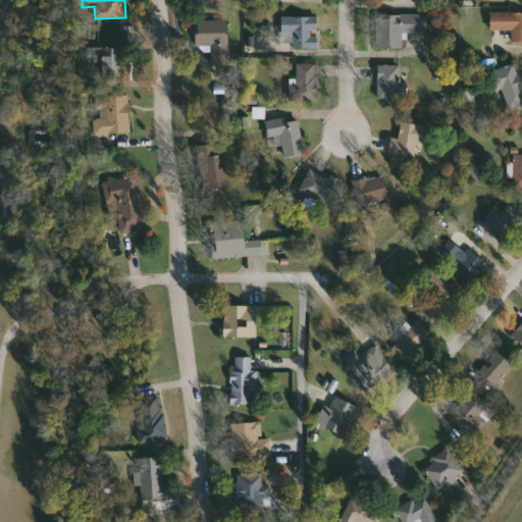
[(513,31),(490,31),(490,11),(521,11),(521,43),(513,43),(513,31)]
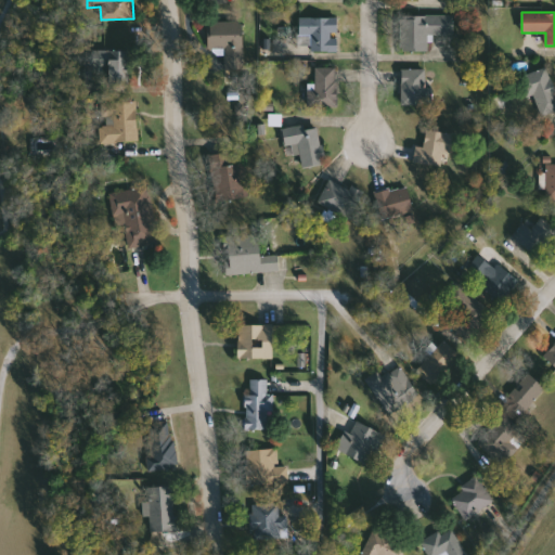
[(401,51),(401,16),(454,15),(454,35),(429,35),(429,51),(401,51)]
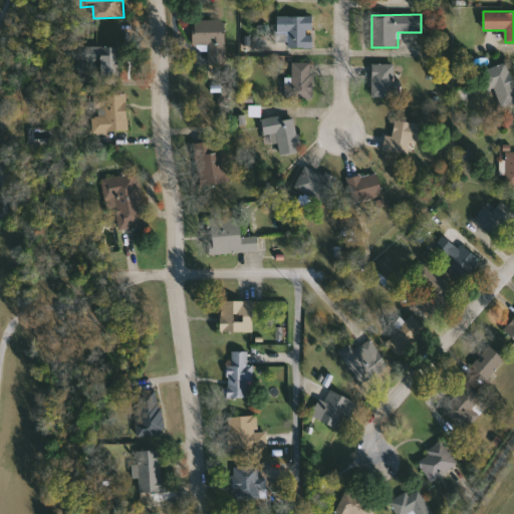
[(313,47),(289,47),(289,33),(278,33),(278,16),(313,16),(313,47)]
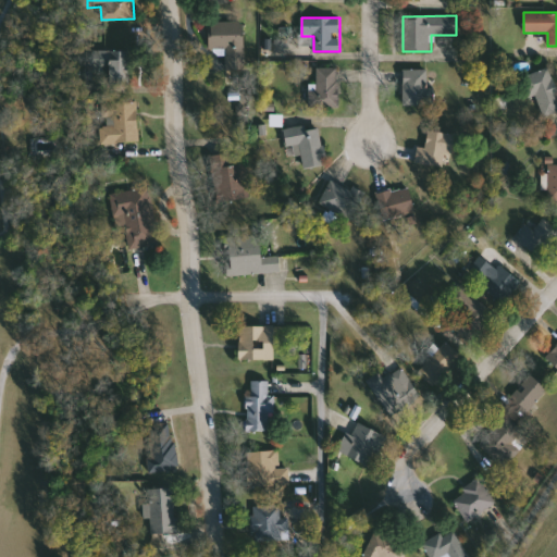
[(209,49),(209,22),(245,22),(245,70),(225,70),(225,49),(209,49)]
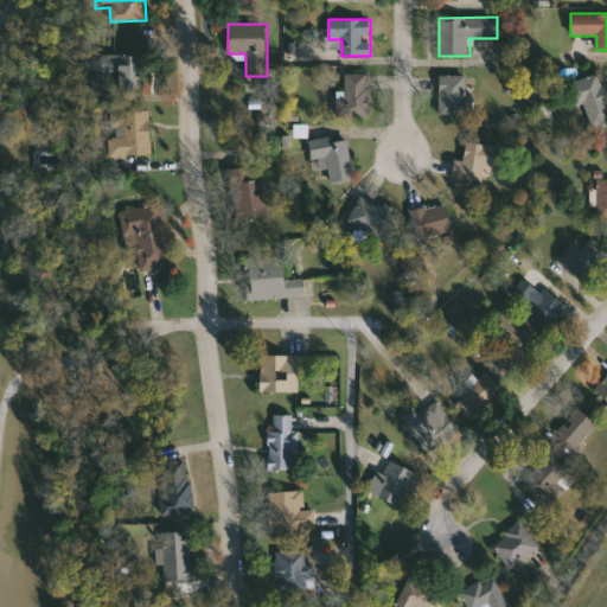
[(141,56),(141,93),(116,93),(116,71),(107,71),(107,56),(141,56)]
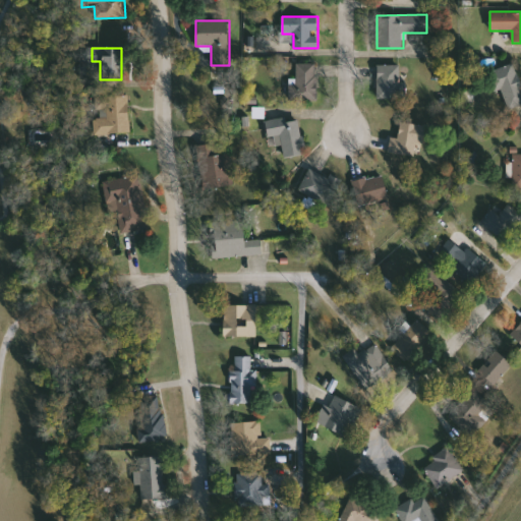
[(317,100),(290,100),(289,84),(296,84),(296,63),(317,63),(317,100)]
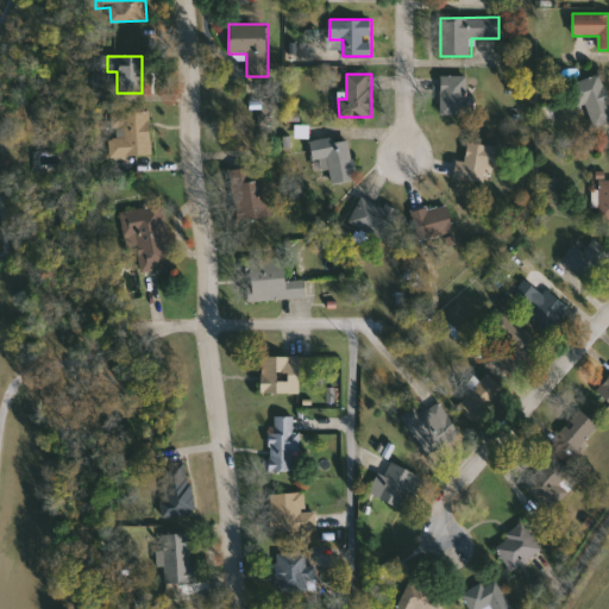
[(608,121),(595,127),(586,105),(581,107),(572,85),(602,74),(608,94),(608,121)]
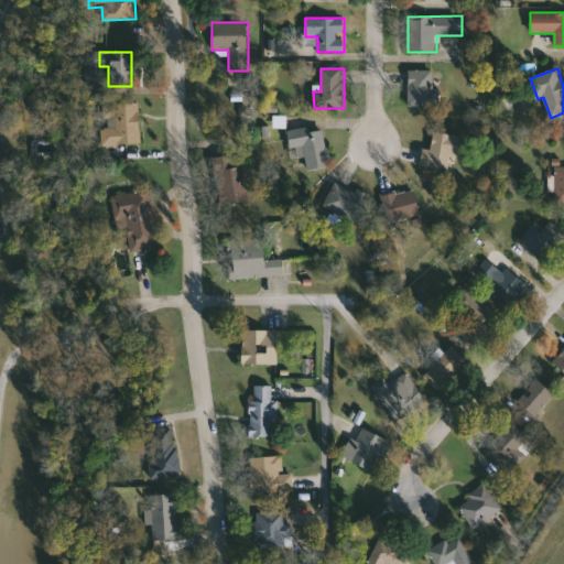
[(409,71),(436,71),(436,107),(409,107),(409,71)]
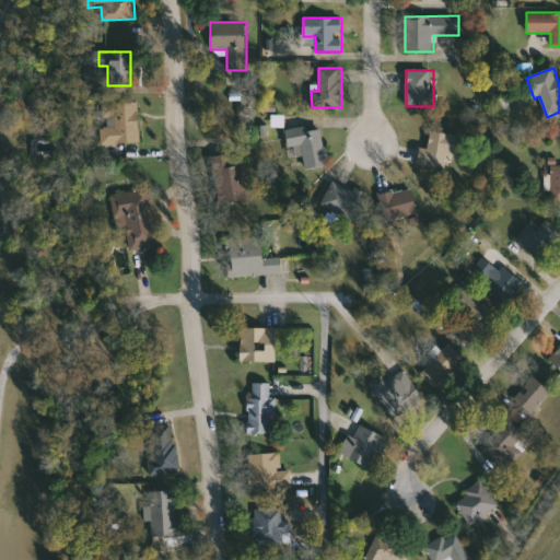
[(101,144),(100,128),(103,127),(102,104),(138,103),(139,142),(101,144)]
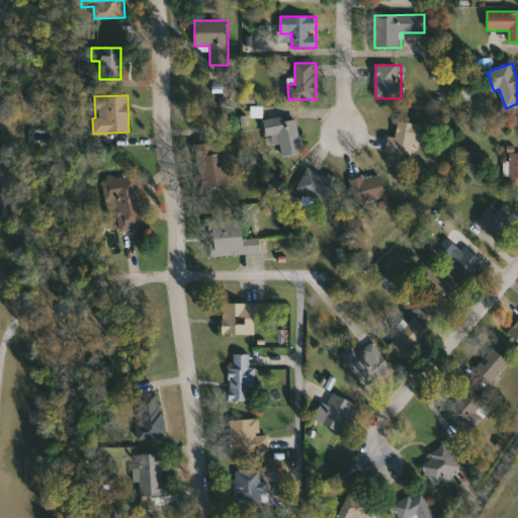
[(265,137),(265,118),(300,117),(300,155),(279,155),(279,136),(265,137)]
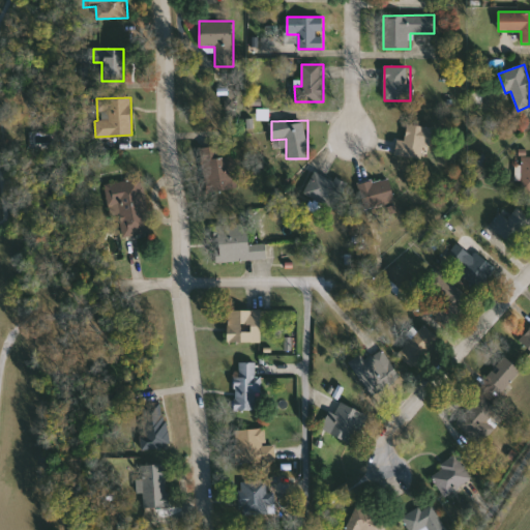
[(431,127),(427,159),(395,155),(398,140),(406,141),(407,124),(431,127)]
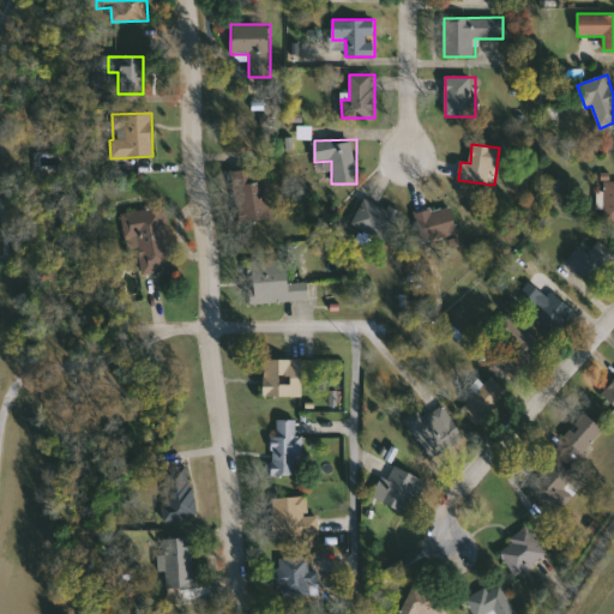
[(274,218),(240,223),(232,173),(266,167),(274,218)]
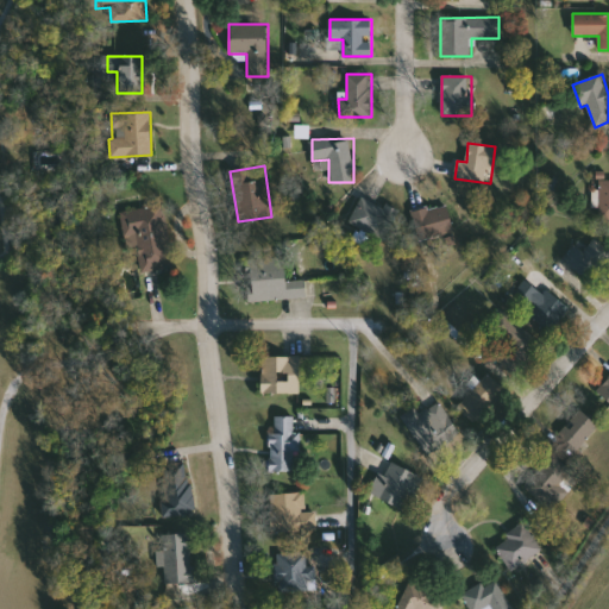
[(397,212),(387,240),(350,226),(359,199),(397,212)]
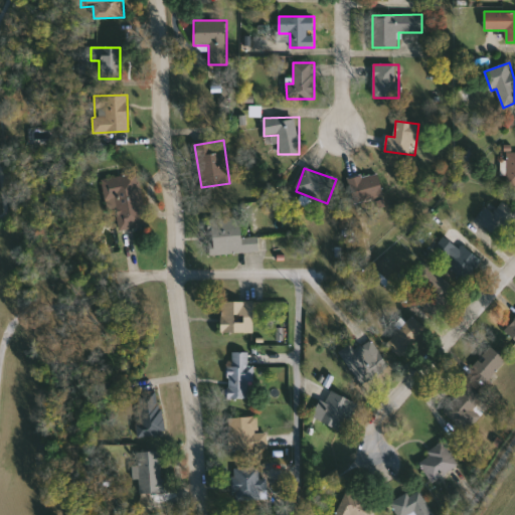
[(119,230),(115,199),(106,200),(103,179),(139,174),(147,226),(119,230)]
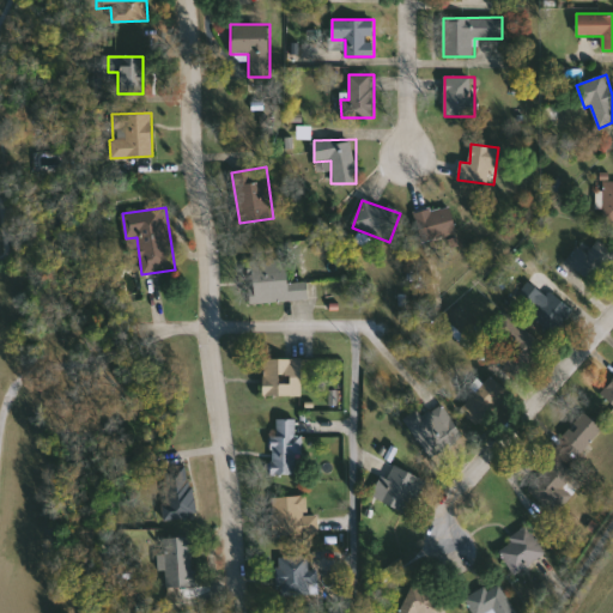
[(456,236),(420,242),(416,212),(451,207),(456,236)]
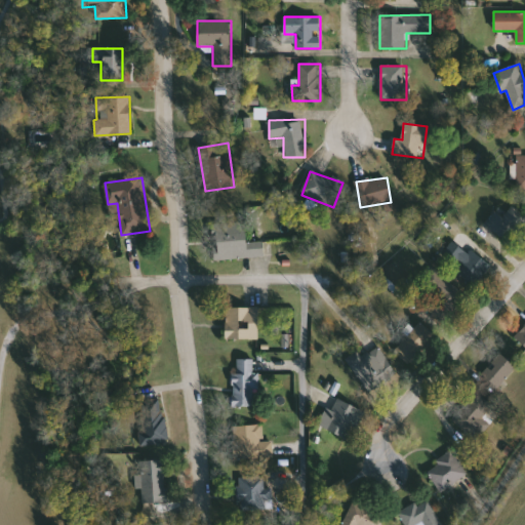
[(502,216),(517,204),(524,213),(524,227),(506,243),(486,220),(497,211),(502,216)]
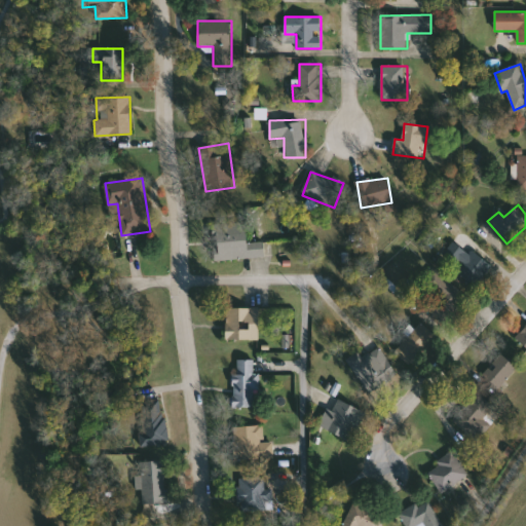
[(265,259),(214,261),(213,226),(246,225),(246,243),(265,242),(265,259)]
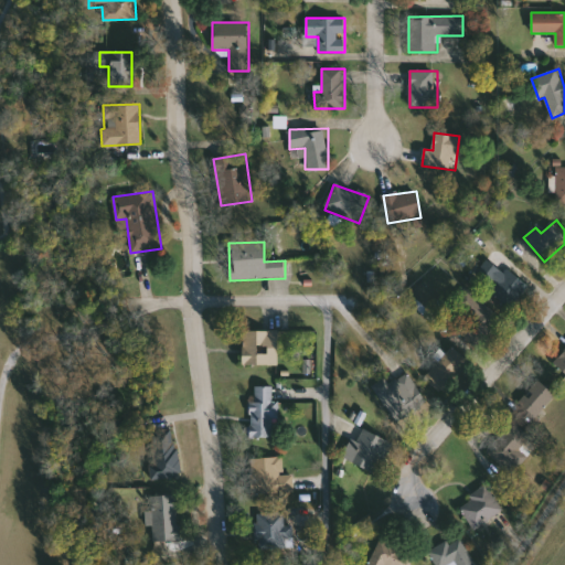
[(513,309),(472,284),(487,259),(528,284),(513,309)]
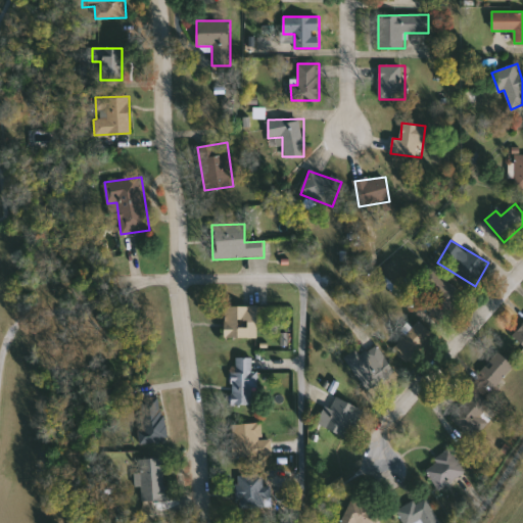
[(435,298),(418,284),(432,267),(465,294),(442,322),(427,308),(435,298)]
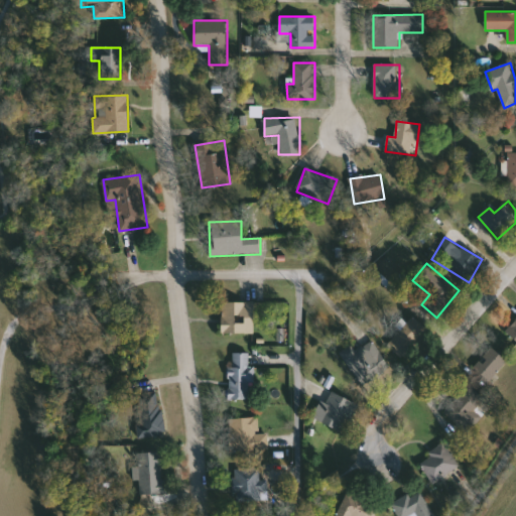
[(222,335),(222,303),(253,303),(253,335),(222,335)]
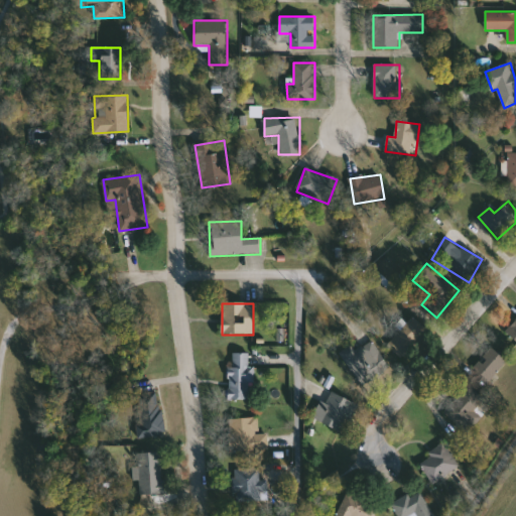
[(392,330),(417,316),(427,336),(402,350),(392,330)]
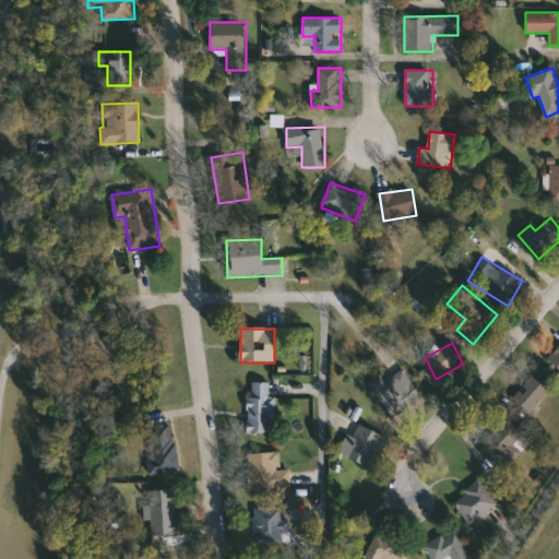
[(558,369),(548,358),(558,347),(558,369)]
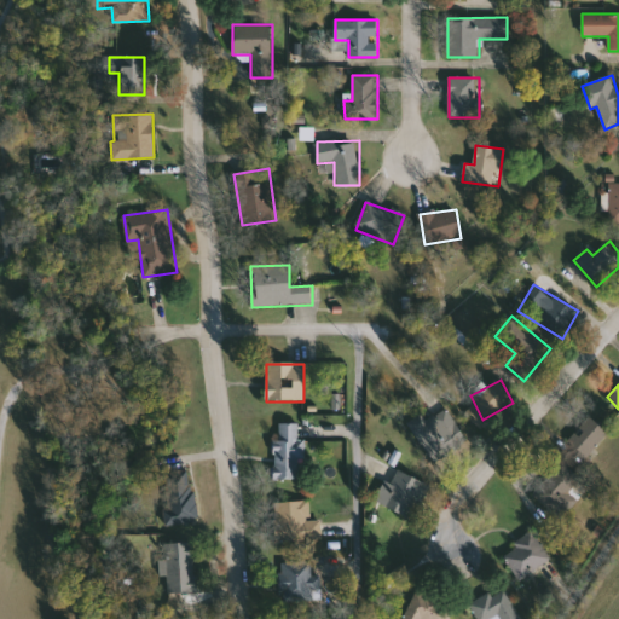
[(426,421),(447,409),(466,441),(429,462),(409,423),(423,415),(426,421)]
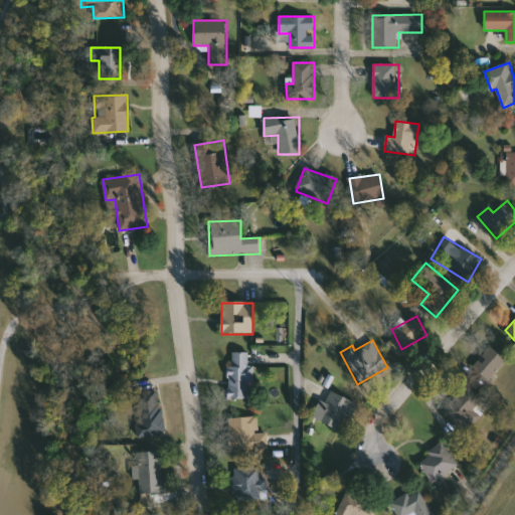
[(469,373),(490,347),(506,360),(486,386),(469,373)]
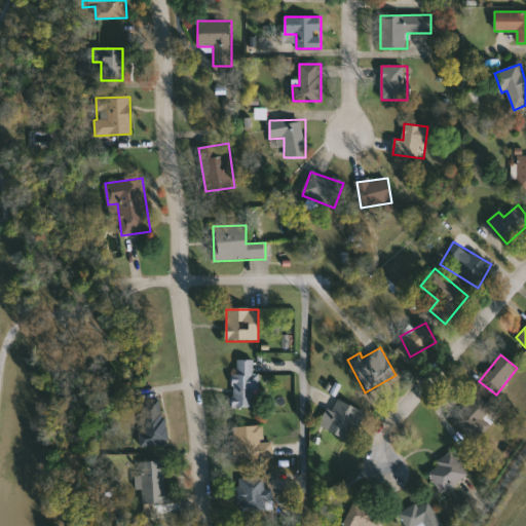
[(259,373),(259,408),(233,407),(234,360),(255,361),(254,373),(259,373)]
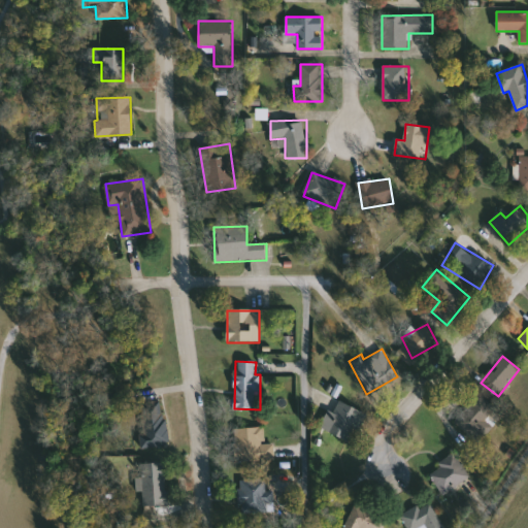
[(486,420),(494,430),(474,446),(454,420),(483,396),(495,413),(486,420)]
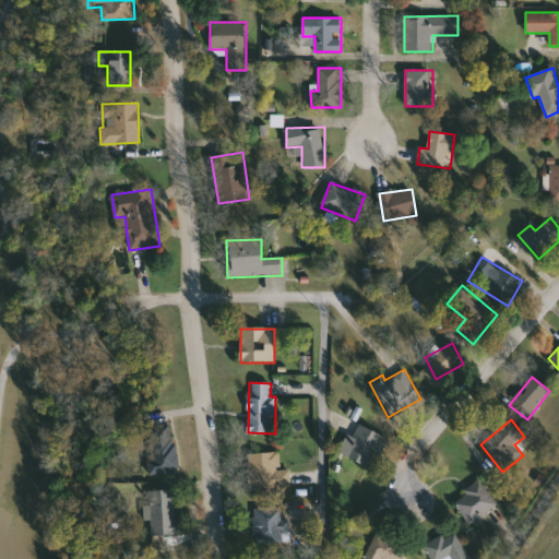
[(373,470),(339,454),(347,433),(353,437),(358,425),(388,438),(373,470)]
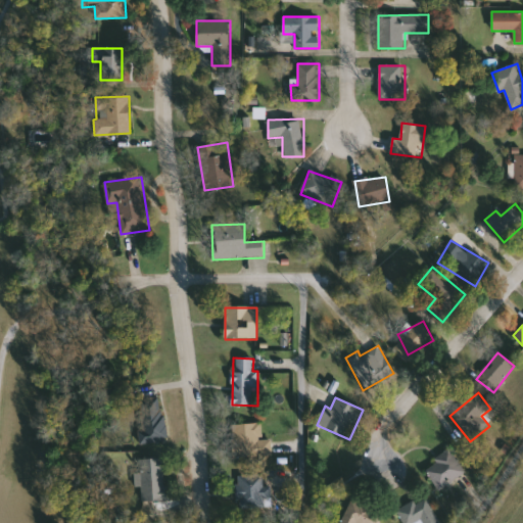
[(161,398),(169,440),(142,444),(135,402),(161,398)]
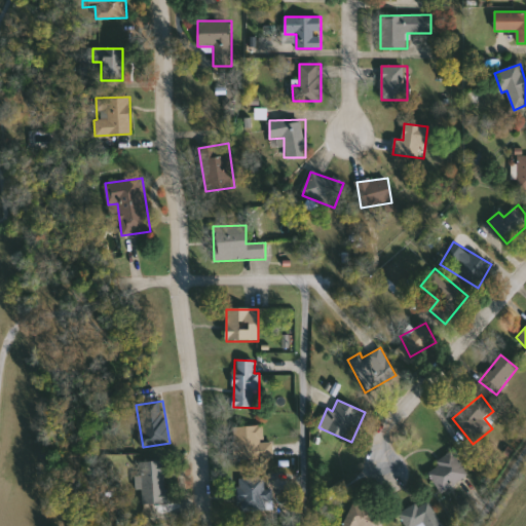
[(233,427),(263,426),(263,443),(272,443),(273,460),(233,460),(233,427)]
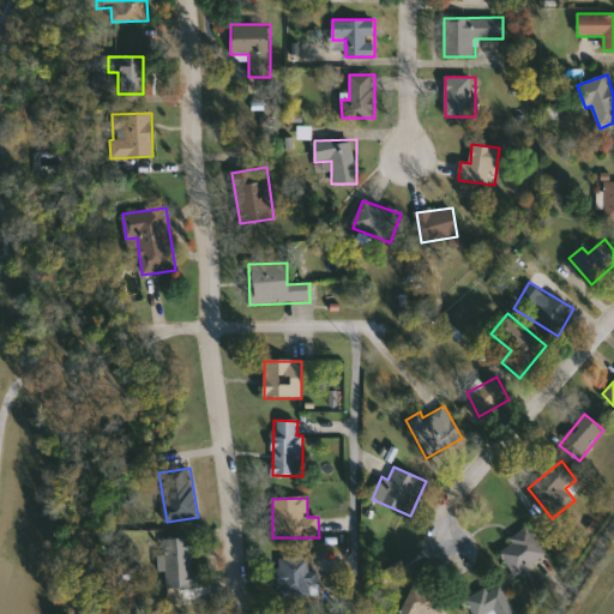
[(517,576),(499,551),(530,529),(547,554),(517,576)]
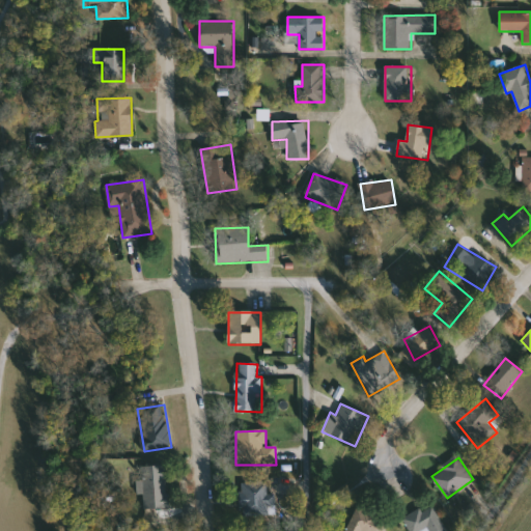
[(167,466),(168,509),(141,510),(140,480),(142,480),(142,467),(167,466)]
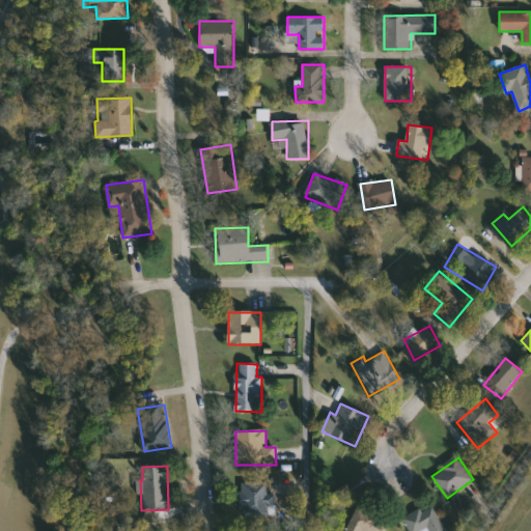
[(241,516),(240,483),(268,483),(268,515),(241,516)]
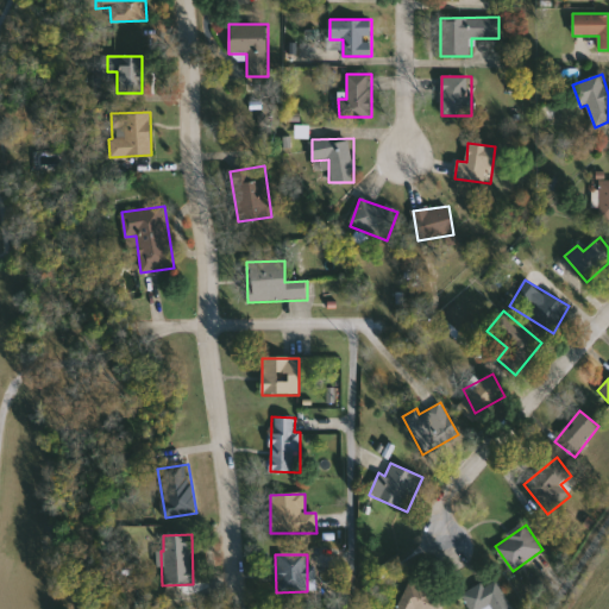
[(396,608),(412,581),(449,598),(443,608),(396,608)]
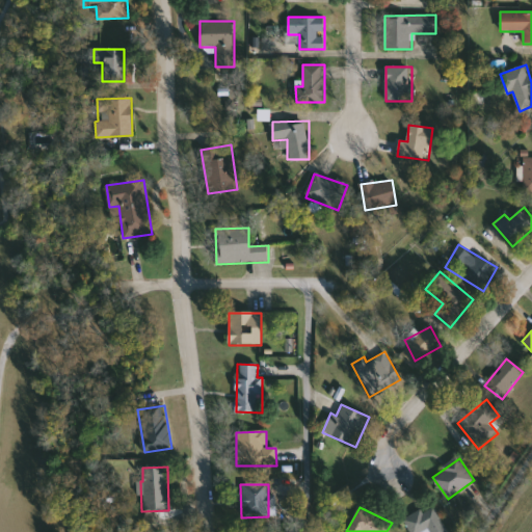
[(441,531),(406,531),(406,513),(441,513),(441,531)]
